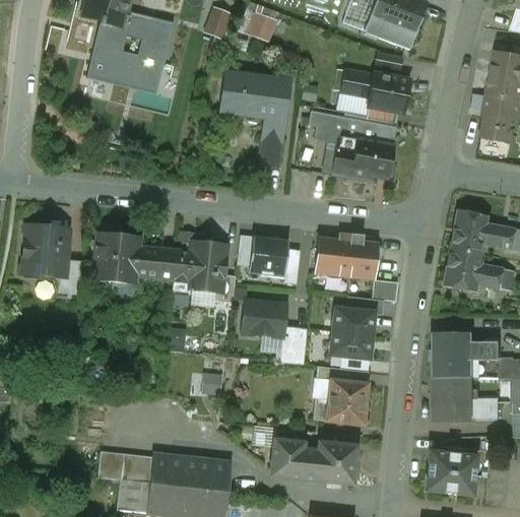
[(85,0),(83,14),(100,18),(99,23),(102,24),(103,20),(121,25),(125,10),(127,0),(85,0)]
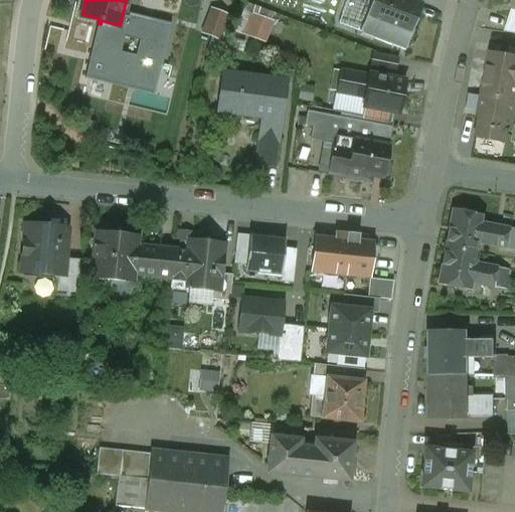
[(380,0),(375,18),(413,29),(421,0),(380,0)]
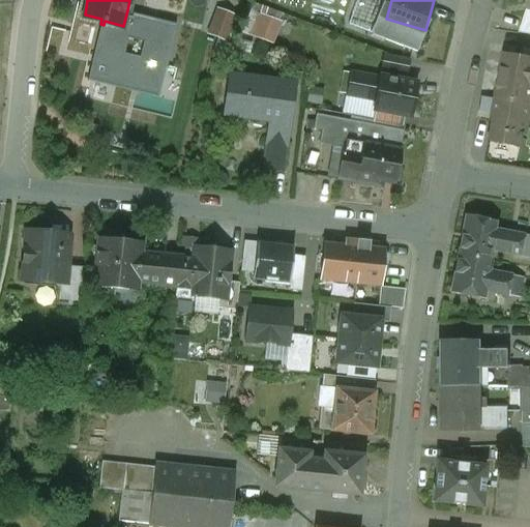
[(529,2),(528,2),(528,4),(529,5),(521,31),(529,32),(529,2)]
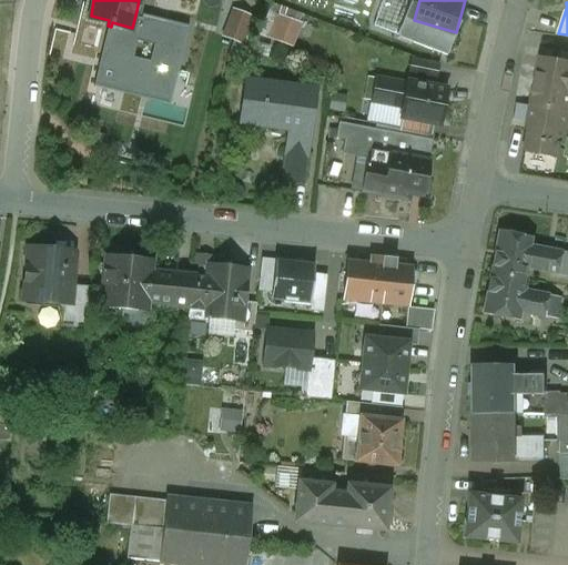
[(251,14),(234,8),(224,34),(241,40),(251,14)]
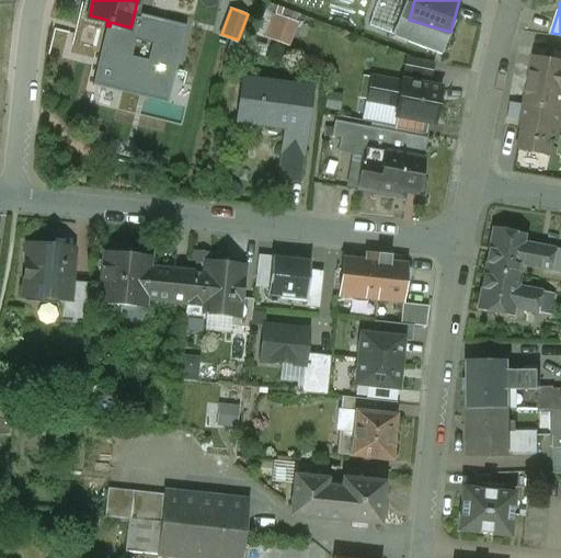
[(292,44),(301,21),(270,8),(260,31),(292,44)]
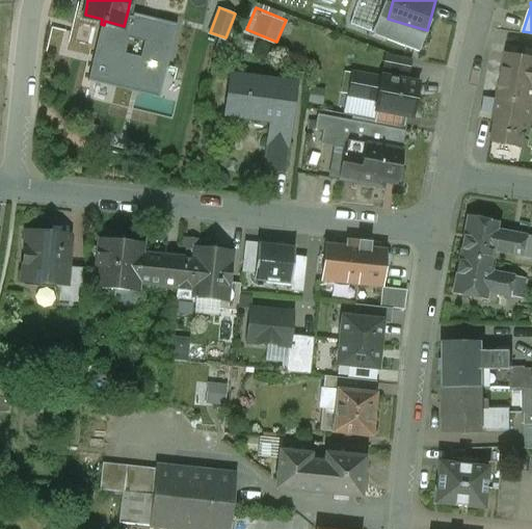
[(104,25),(101,24),(87,79),(158,96),(176,22),(128,10),(124,26),(105,21),(104,25)]
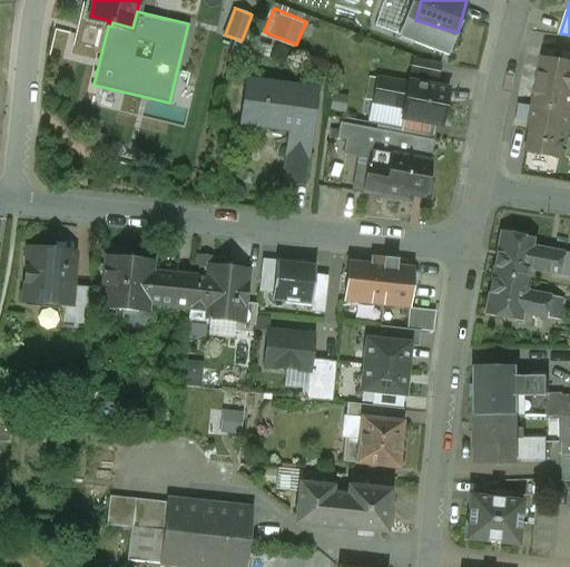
[(569,61),(562,60),(543,57),(534,104),(569,109),(569,61)]
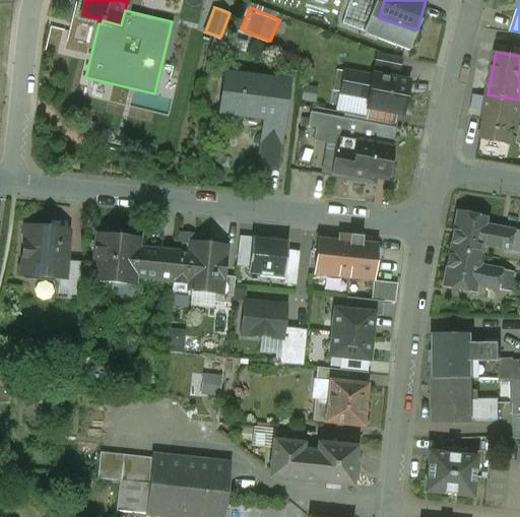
[(345,70),(337,69),(333,88),(341,90),(345,70)]
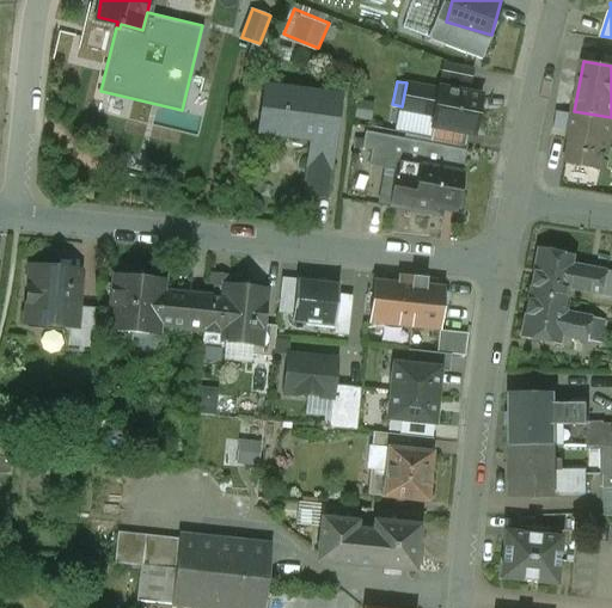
[(440,90),(407,83),(402,106),(435,112),(440,90)]
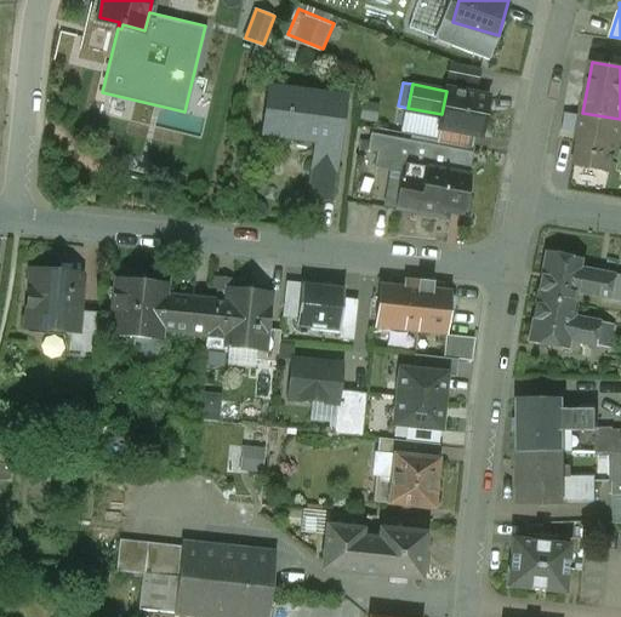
[(345,97),(268,86),(262,131),(315,138),(308,195),(331,198),(345,97)]
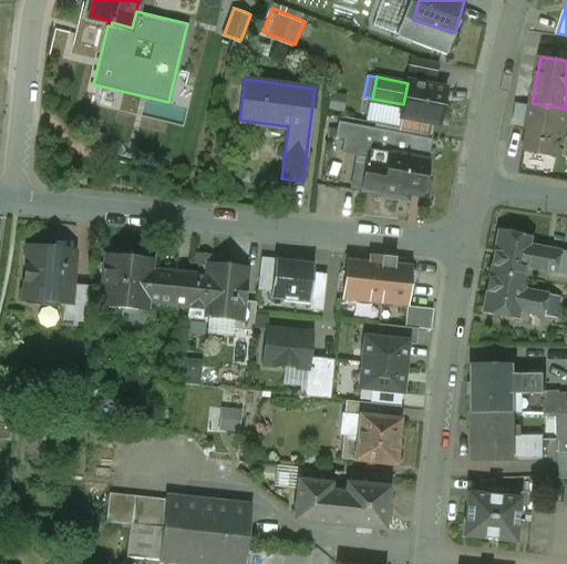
[(444,86),(408,80),(408,83),(403,104),(401,115),(428,121),(439,123),(444,86)]
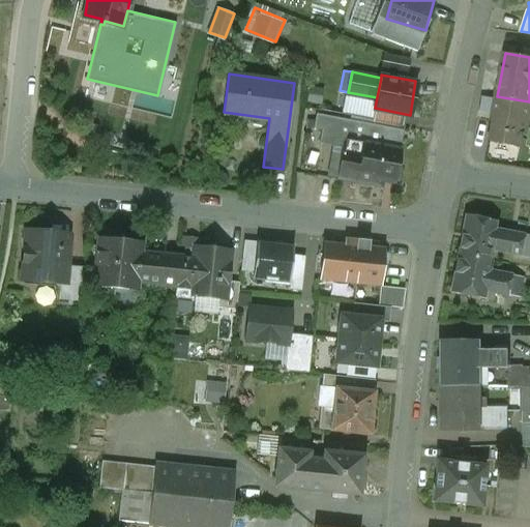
[(529,107),(529,101),(497,96),(489,139),(523,145),(527,126),(529,107)]
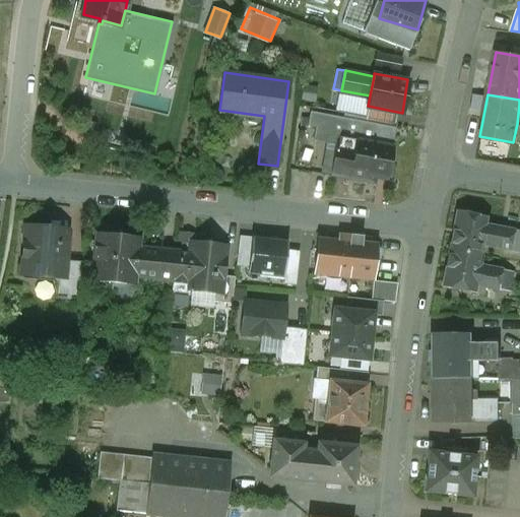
[(392,111),(368,106),(365,121),(389,126),(392,111)]
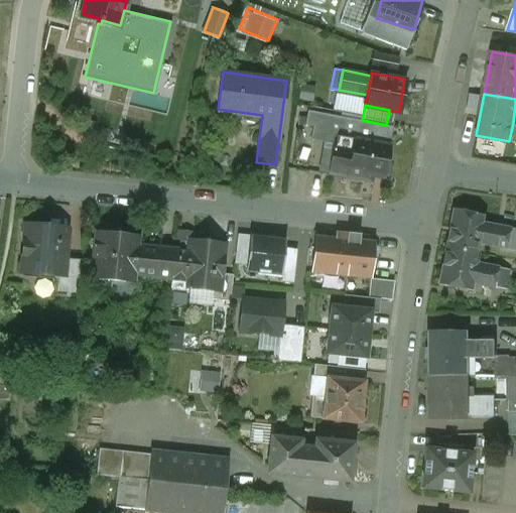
[(362,120),(307,110),(305,123),(313,125),(310,138),(336,143),(336,141),(354,145),(355,138),(389,145),(392,126),(386,125),(362,120)]
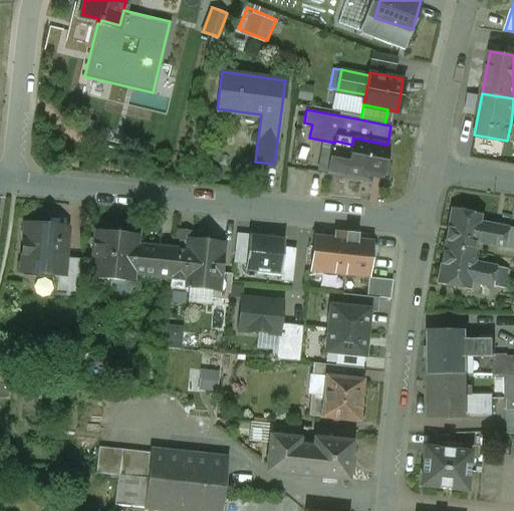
[(388,145),(353,138),(352,145),(346,176),(363,179),(364,173),(381,176),(381,174),(386,174),(388,162),(384,162),(388,145)]
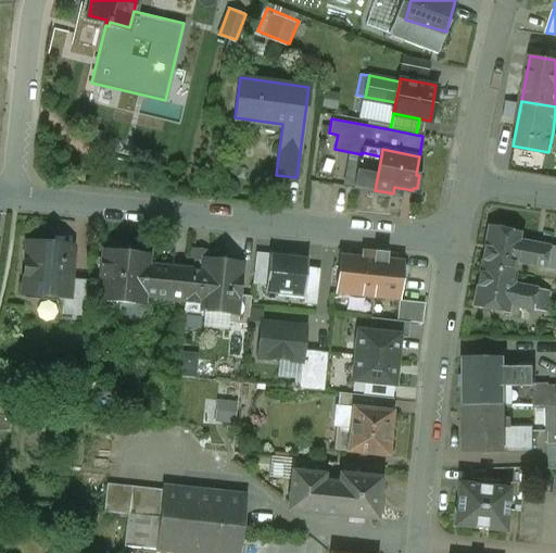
[(381,156),(362,152),(362,154),(355,186),(375,190),(381,156)]
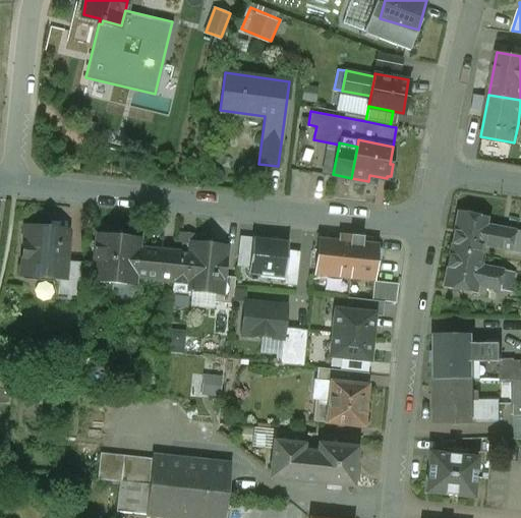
[(489,216),(458,210),(450,248),(482,253),(484,244),(514,249),(517,229),(488,224),(489,216)]
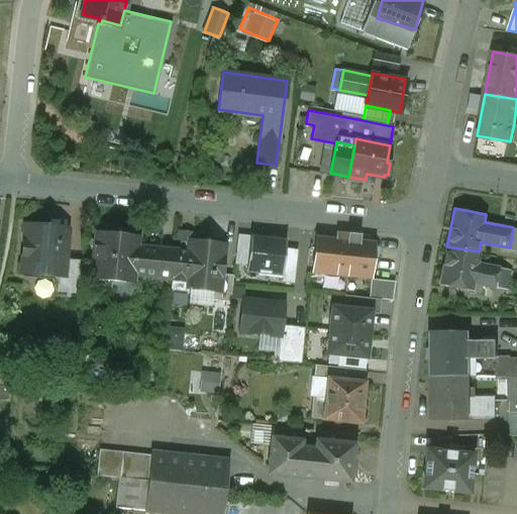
[(67,228),(26,224),(24,241),(22,254),(23,254),(22,265),(34,266),(34,272),(58,274),(65,274),(66,259),(68,237),(66,237),(67,228)]
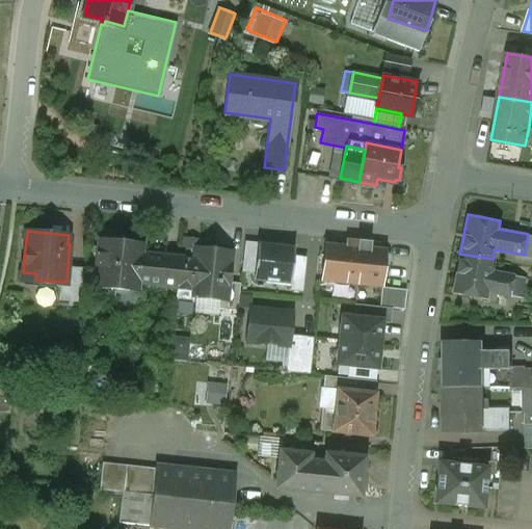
[(142,241),(99,237),(94,286),(114,288),(136,290),(137,290),(138,281),(177,285),(180,256),(141,253),(142,241)]
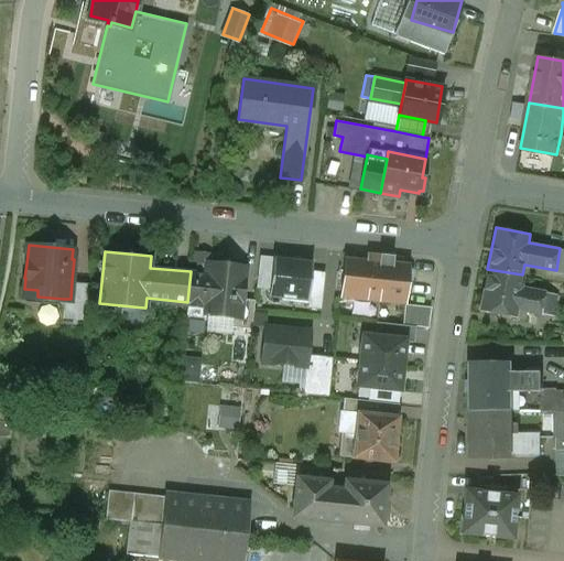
[(392,255),(379,254),(367,252),(366,259),(344,257),(339,297),(403,303),(405,281),(408,281),(411,279),(411,270),(409,267),(408,267),(408,263),(391,261),(392,255)]
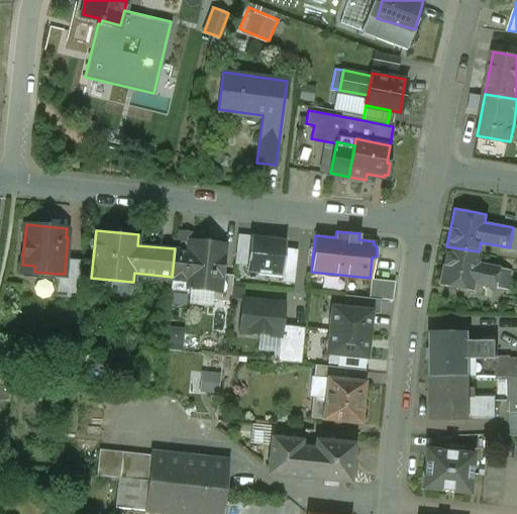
[(286,238),(249,234),(246,265),(256,266),(255,272),(272,274),(273,268),(283,269),(286,238)]
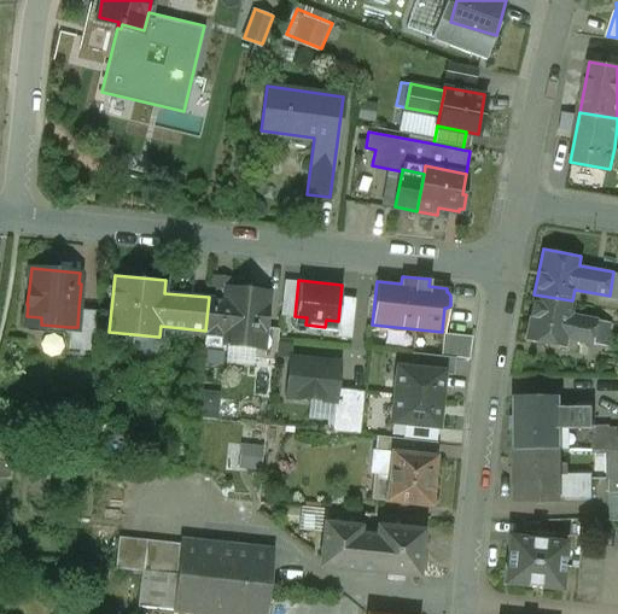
[(226,287),(225,299),(209,297),(205,331),(204,335),(205,335),(204,345),(205,345),(207,331),(226,333),(225,341),(255,345),(262,346),(264,326),(268,291),(257,290),(250,281),(243,288),(226,287)]
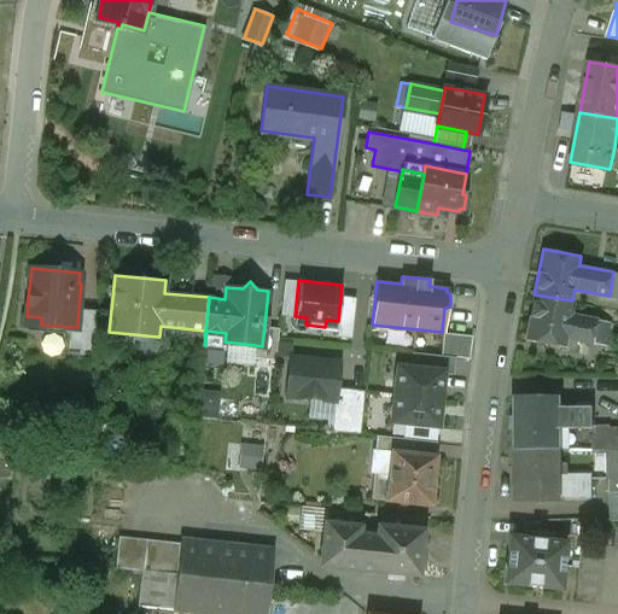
[(572,300),(534,294),(525,339),(564,346),(565,337),(570,314),(572,300)]
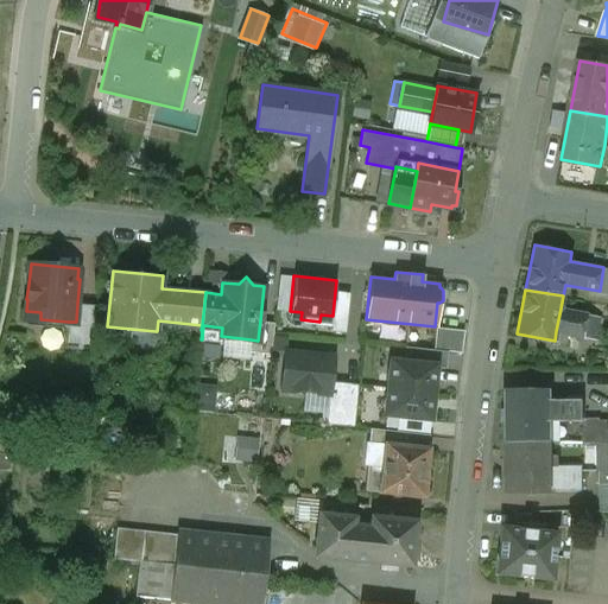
[(97,305),(77,304),(76,322),(68,322),(65,345),(93,348),(97,305)]
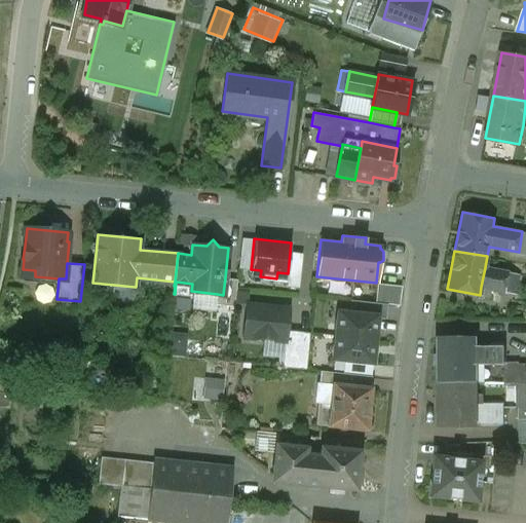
[(511,271),(485,267),(481,287),(506,292),(506,291),(511,272),(511,271)]
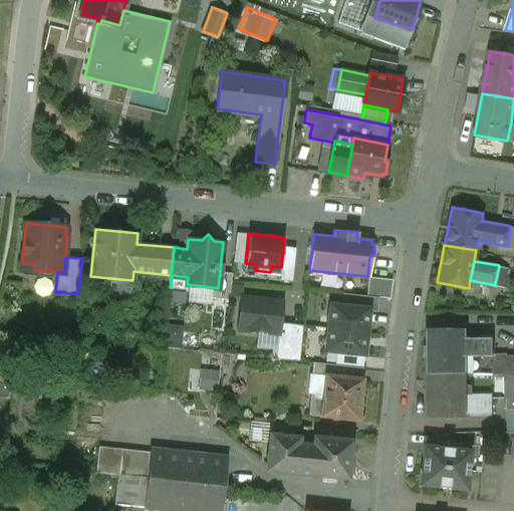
[(507,267),(499,266),(495,284),(504,286),(507,267)]
